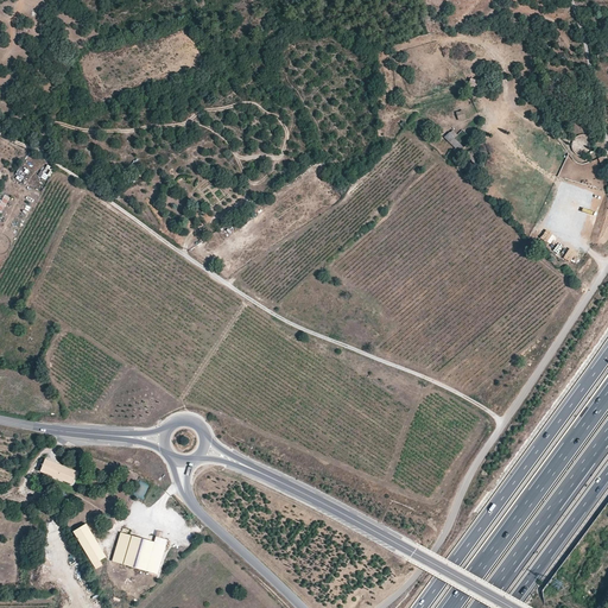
[(460,152),(464,147),(457,140),(460,138),(453,131),(444,138),(460,152)]
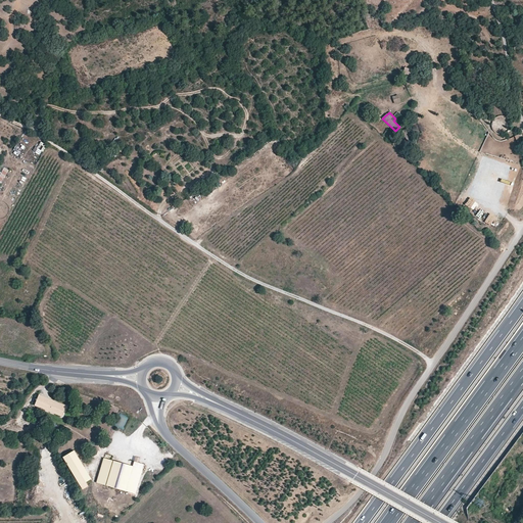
[(34,151),(40,155),(46,145),(40,141),(34,151)]
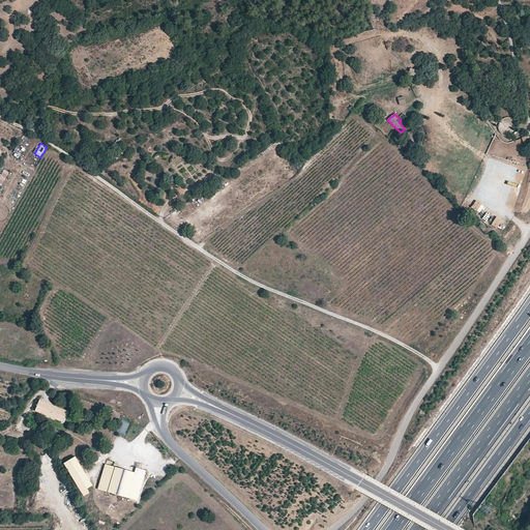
[(4,170),(0,177),(0,187),(1,188),(9,172),(4,170)]
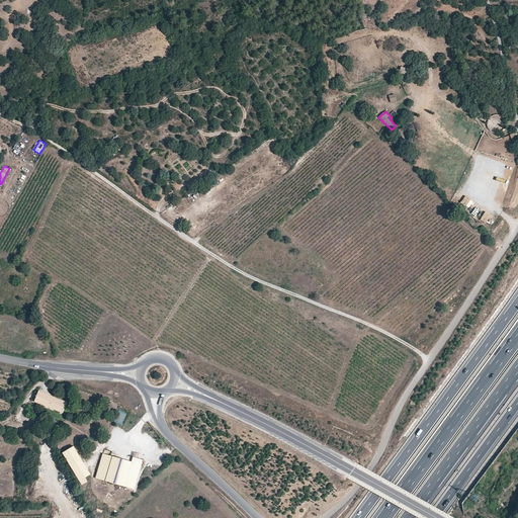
[(65,402),(37,391),(34,401),(61,411),(65,402)]
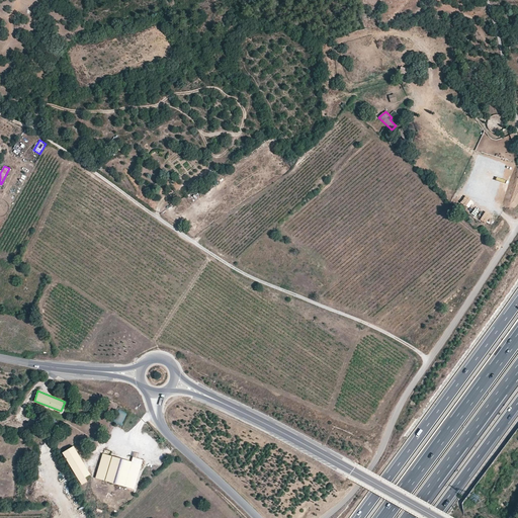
[(113,421),(121,426),(128,415),(119,410),(113,421)]
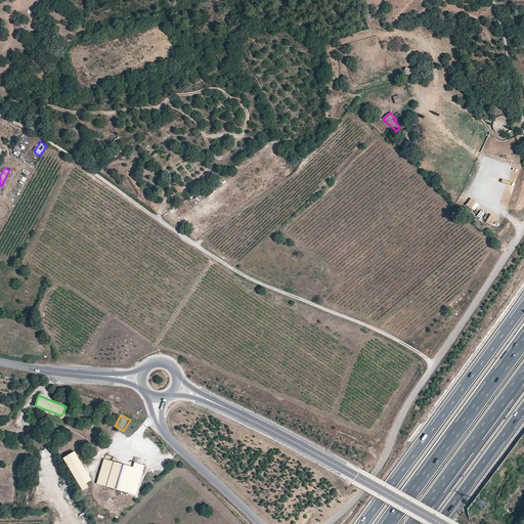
[(13,460),(13,451),(4,450),(4,454),(4,459),(13,460)]
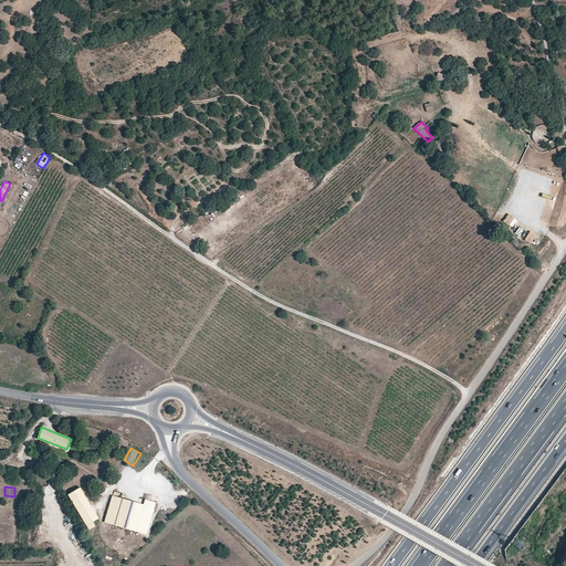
[(82,488),(70,494),(86,525),(98,520),(82,488)]
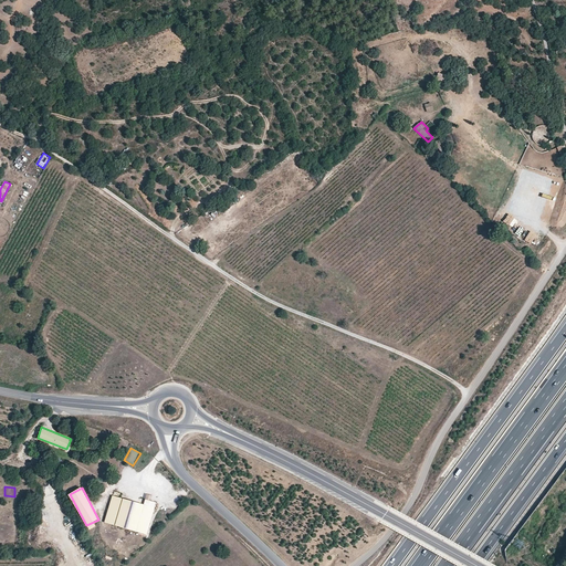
[(154,507),(113,496),(105,524),(147,534),(154,507)]
